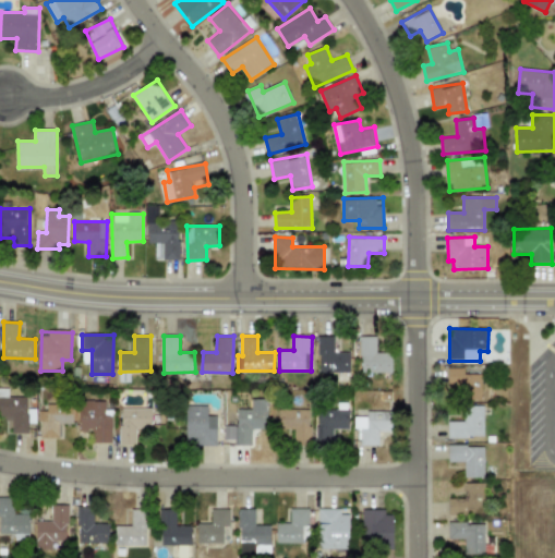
[(351,352),(335,352),(336,337),(320,337),(320,373),(351,373),(351,352)]
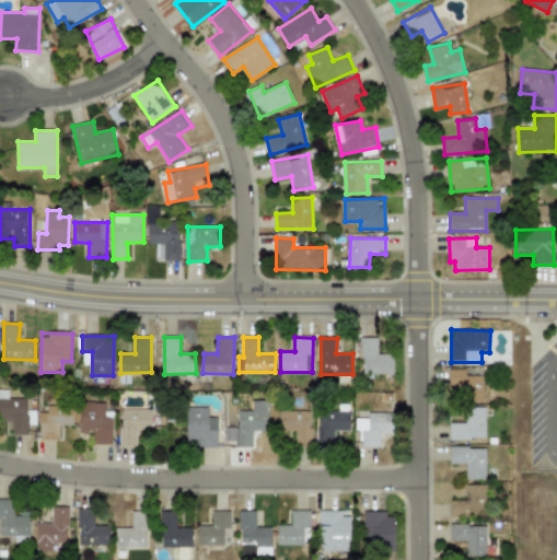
[(379,338),(363,338),(363,373),(394,373),(395,353),(379,353),(379,338)]
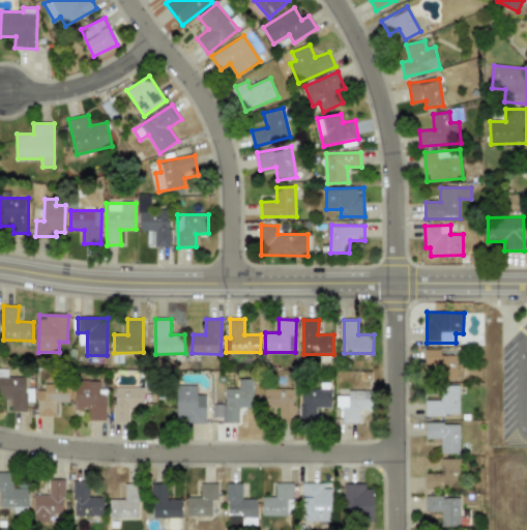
[(426,367),(437,367),(436,377),(459,378),(459,355),(441,355),(442,350),(426,350),(426,367)]
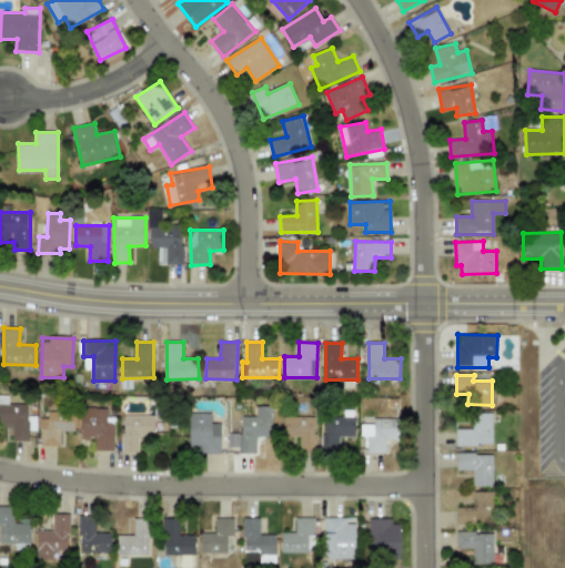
[(274,406),(256,406),(256,416),(242,416),(241,453),(259,454),(259,437),(273,437),(274,406)]
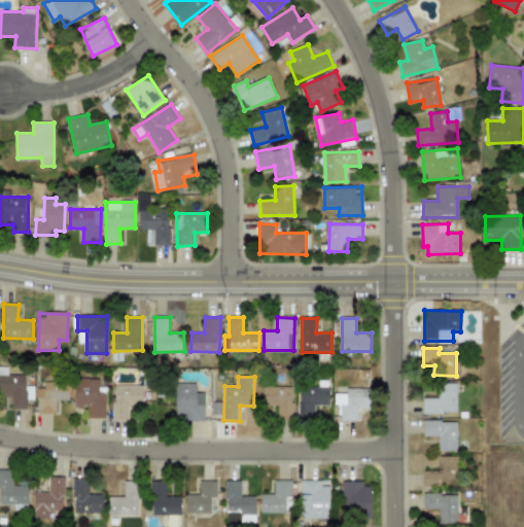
[(76,408),(89,408),(89,418),(107,418),(107,392),(101,392),(100,378),(76,378),(76,408)]
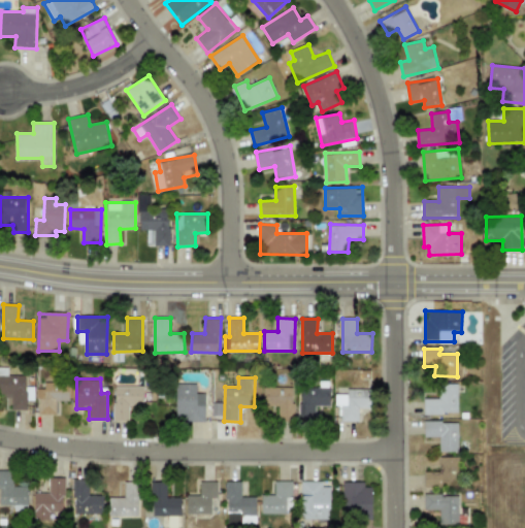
[(331,406),(331,382),(321,382),(321,387),(301,388),(301,420),(317,419),(317,406),(331,406)]
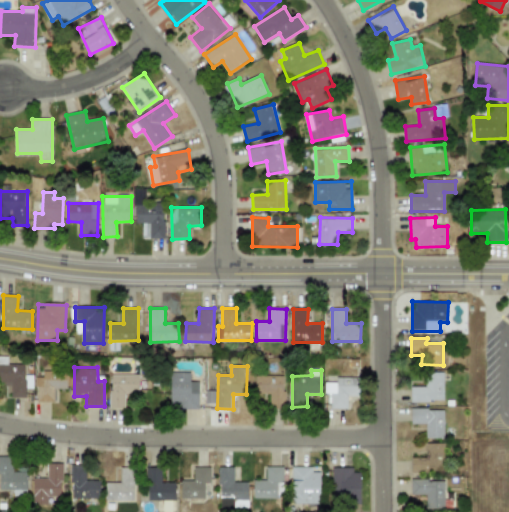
[(38,402),(56,402),(56,389),(68,388),(68,371),(37,371),(38,402)]
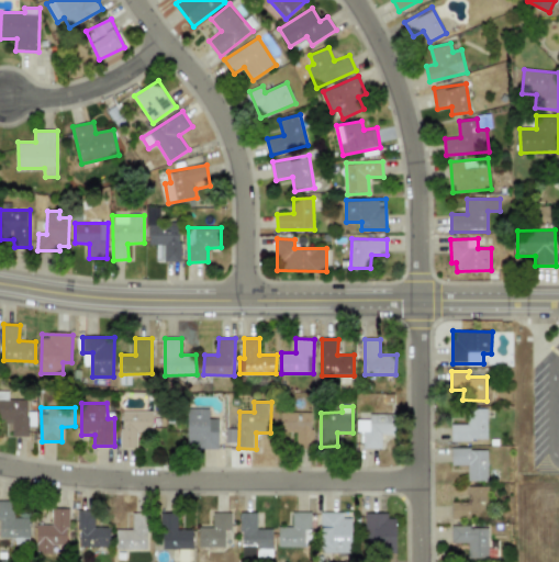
[(220,418),(211,418),(210,408),(189,408),(189,442),(198,442),(198,449),(221,449),(220,418)]
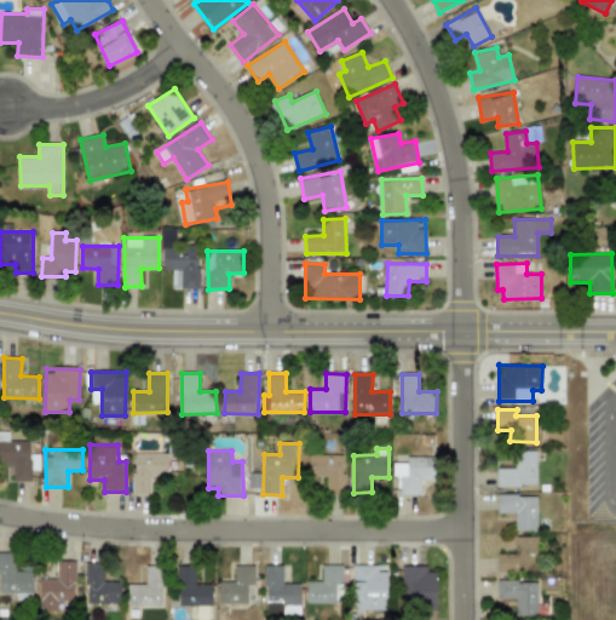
[(539,451),(517,451),(517,469),(499,468),(499,486),(537,486),(539,451)]
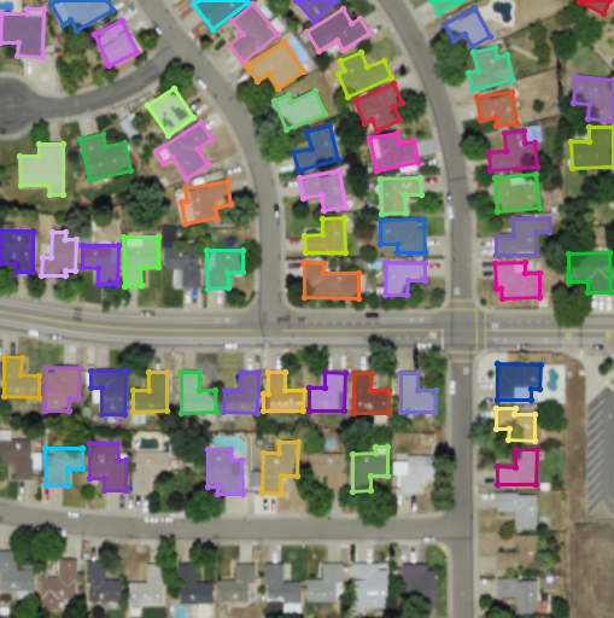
[(169,452),(134,453),(135,493),(153,493),(152,474),(170,473),(169,452)]
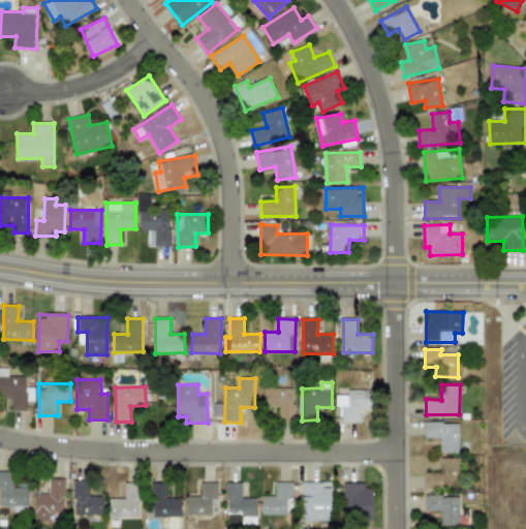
[(266,406),(280,406),(280,418),(295,419),(295,387),(266,387),(266,406)]
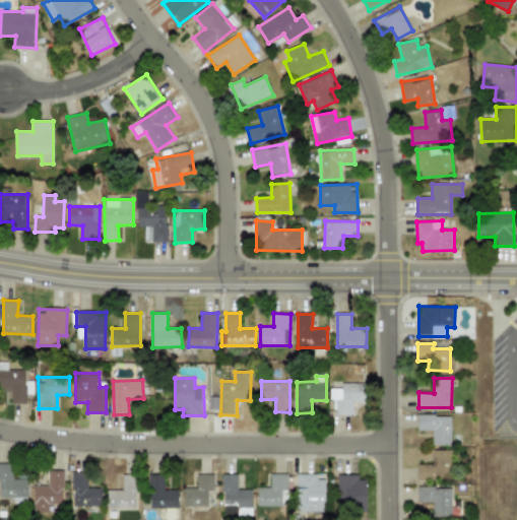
[(336,414),(353,415),(354,401),(364,401),(365,383),(342,382),(342,388),(331,388),(331,399),(337,399),(336,414)]
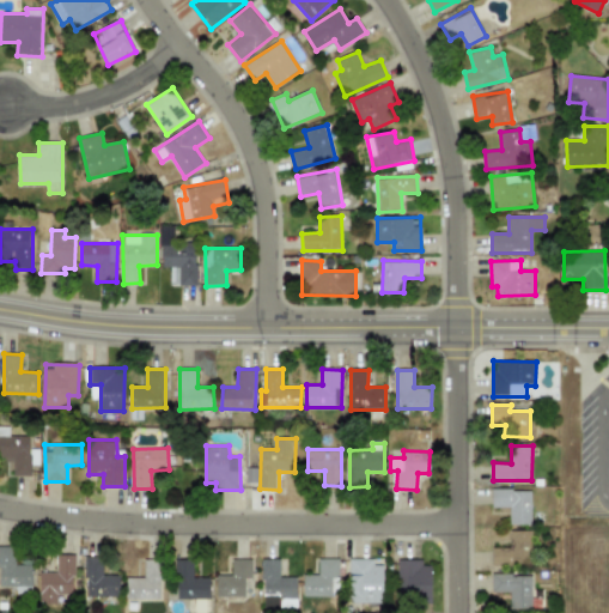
[(533,489),(493,490),(493,508),(511,508),(511,525),(533,525),(533,489)]
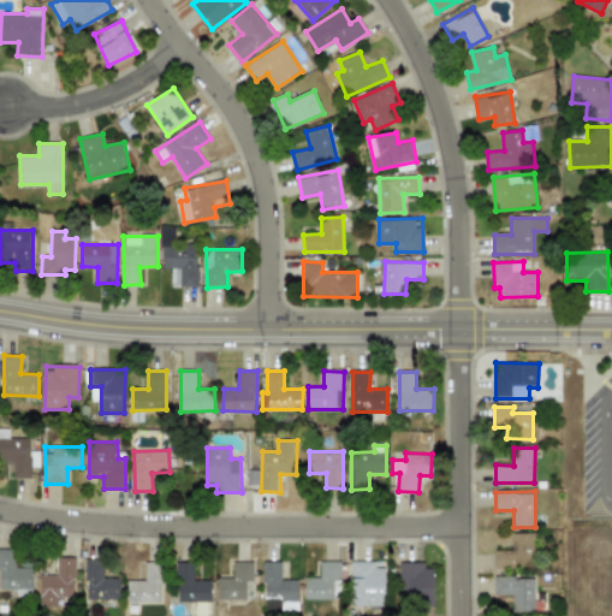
[(534,533),(512,533),(514,551),(495,551),(495,567),(534,567),(534,533)]
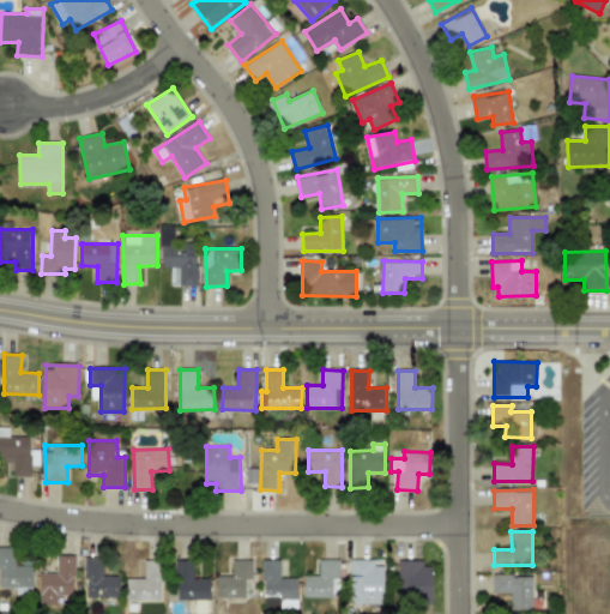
[(0,547),(0,588),(35,588),(34,565),(17,565),(17,547),(0,547)]
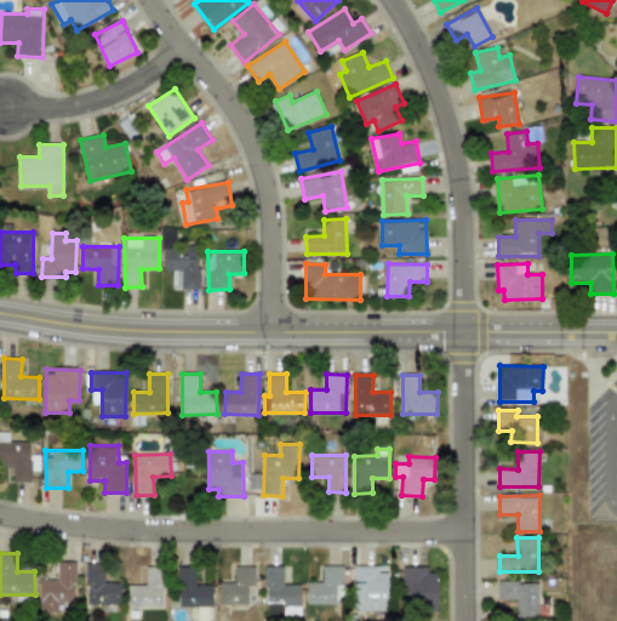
[(43,613),(60,611),(60,603),(78,602),(76,562),(58,563),(60,579),(41,580),(43,613)]
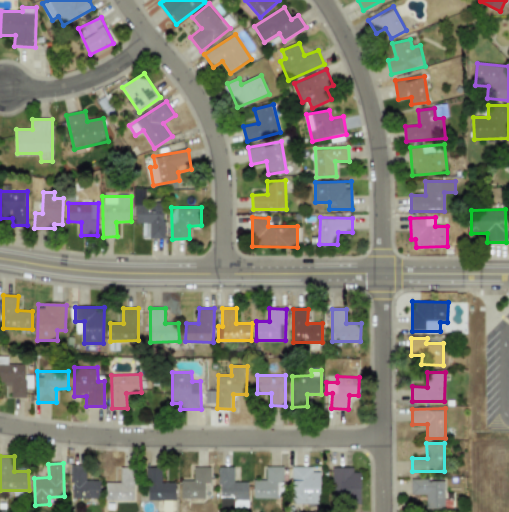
[(102,498),(101,480),(87,480),(87,465),(73,466),(73,498),(102,498)]
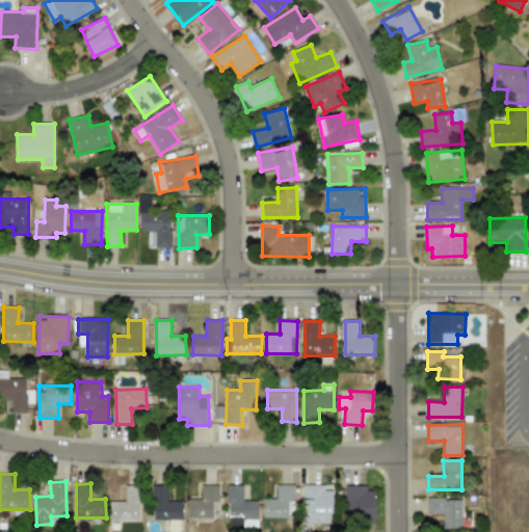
[(335,490),(325,489),(325,485),(305,484),(303,523),(334,524),(335,490)]
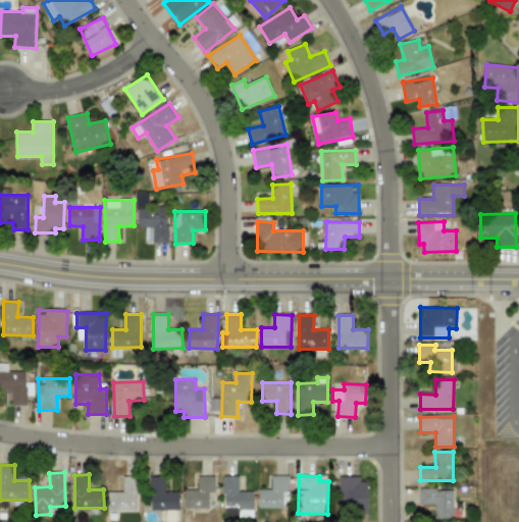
[(151,510),(180,510),(180,491),(166,491),(166,476),(151,476),(151,510)]
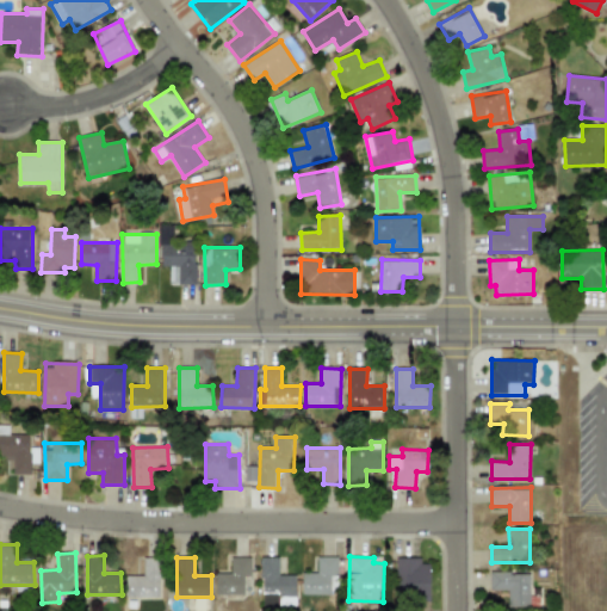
[(217,596),(246,594),(245,575),(253,575),(253,557),(233,557),(233,573),(217,573),(217,596)]
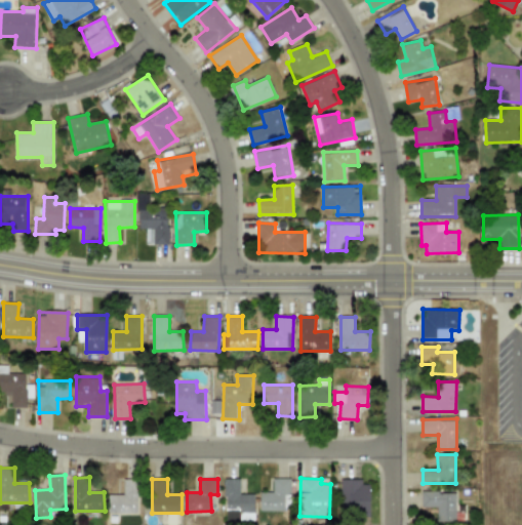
[(241,479),(226,479),(226,512),(241,512),(241,520),(255,520),(255,494),(241,495),(241,479)]
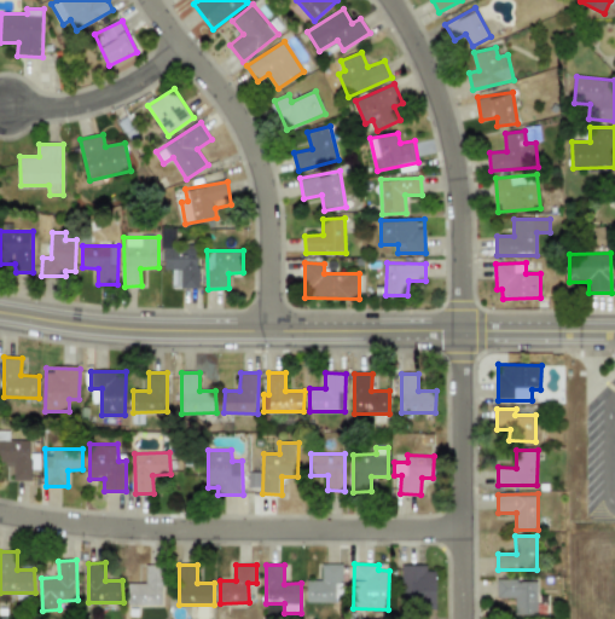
[(343,565),(324,565),(323,580),(308,580),(308,602),(343,602),(343,565)]
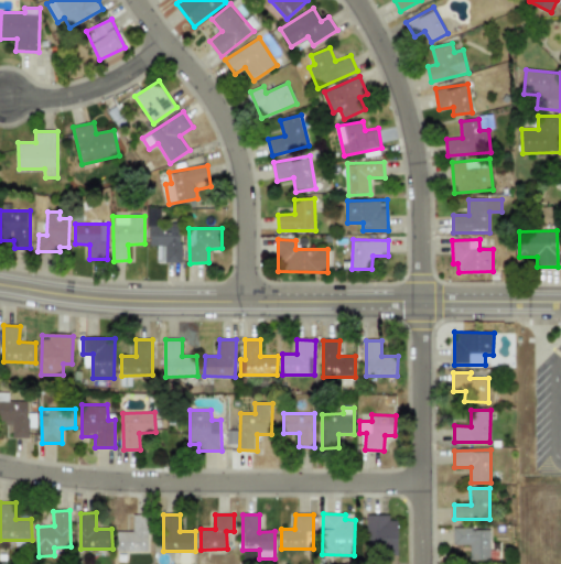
[(398,523),(390,523),(390,514),(368,514),(368,552),(399,551),(398,523)]
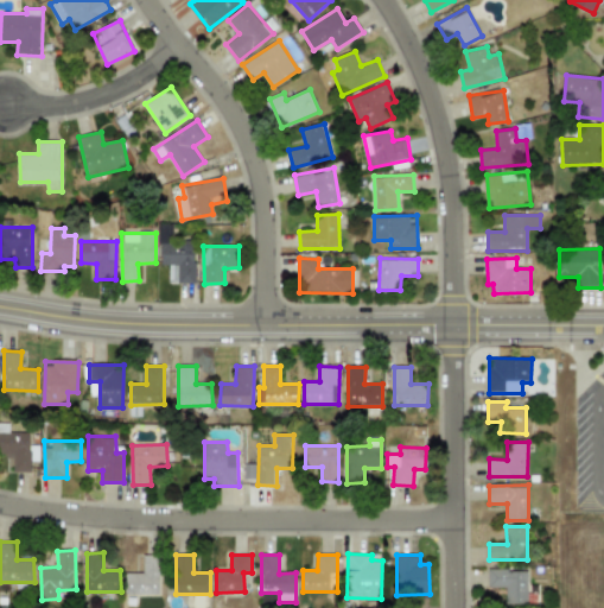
[(159,595),(160,556),(146,556),(145,572),(127,572),(127,594),(159,595)]
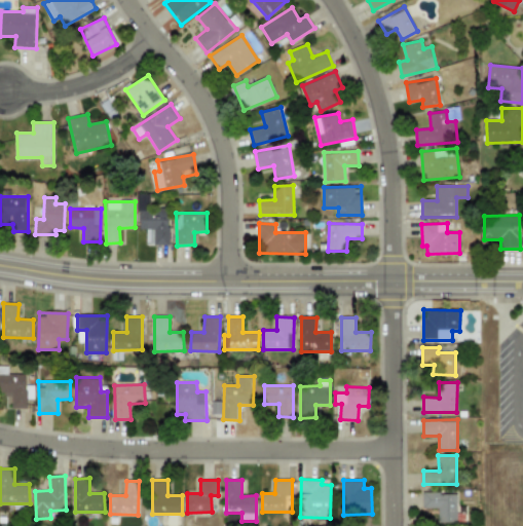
[(457,493),(423,493),(423,508),(439,508),(439,522),(458,522),(457,493)]
